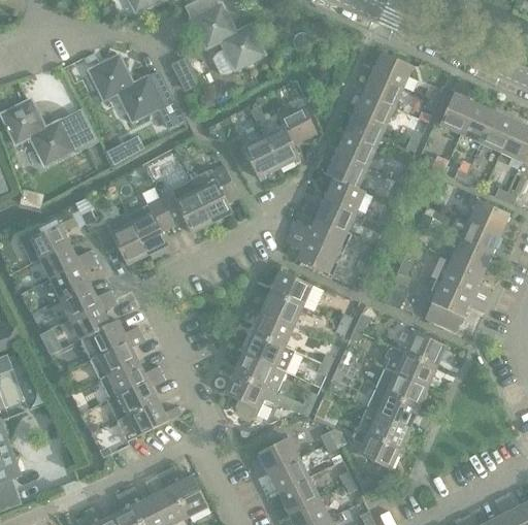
[(130,0),(133,6),(135,9),(142,6),(154,0),(130,0)]
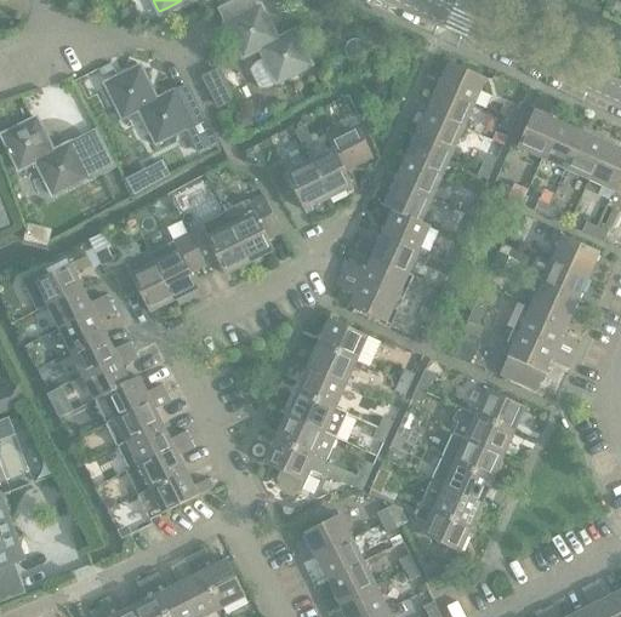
[(232,0),(220,6),(227,20),(224,21),(243,55),(257,46),(262,56),(255,60),(249,66),(258,85),(267,84),(274,80),(275,81),(311,63),(294,29),(277,38),(260,3),(252,6),(250,0),(232,0)]
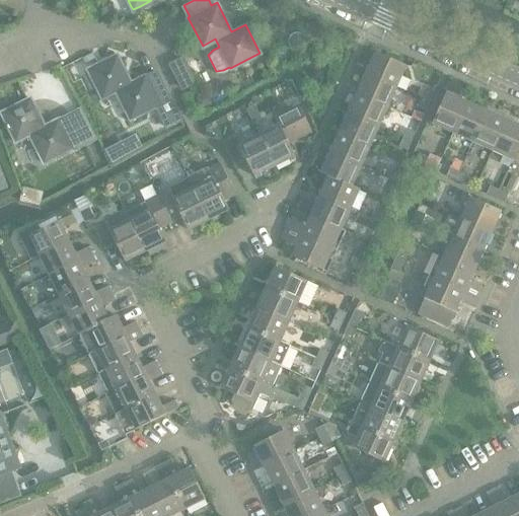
[(311,21),(308,24),(308,29),(311,32),(316,32),(319,28),(319,24),(316,21),(311,21)]
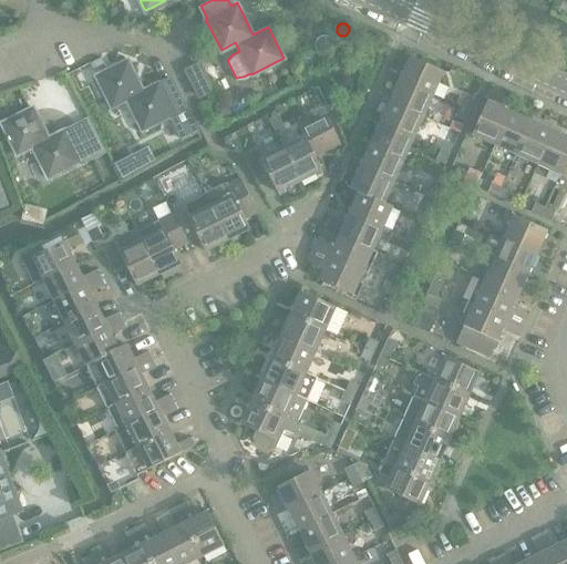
[(410,55),(400,78),(433,93),(443,98),(449,86),(439,82),(444,70),(410,55)]
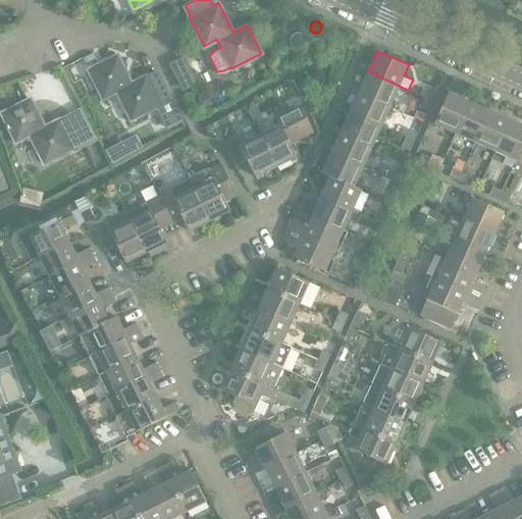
[(131,118),(156,106),(166,127),(181,119),(168,93),(157,71),(147,76),(145,74),(131,82),(116,53),(88,68),(102,97),(115,90),(131,118)]
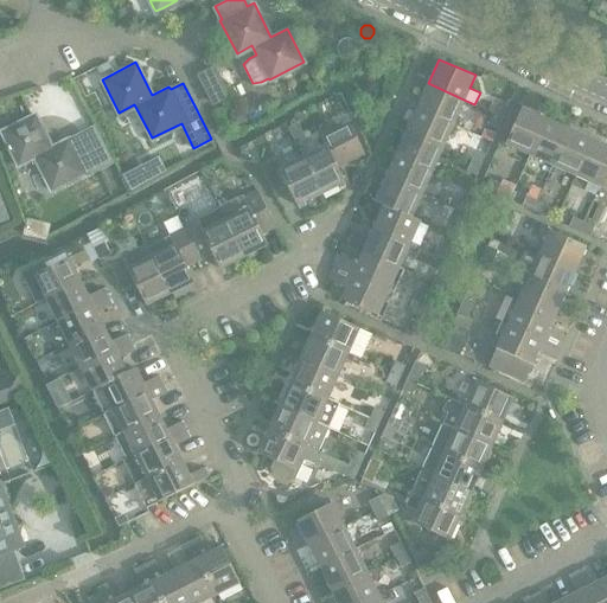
[(213,66),(198,74),(212,101),(228,94),(213,66)]
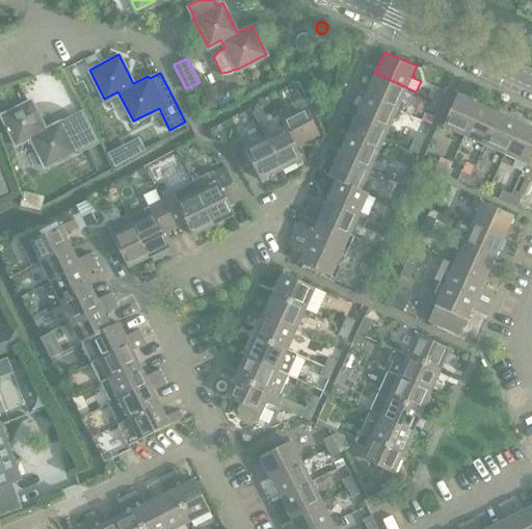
[(375,73),(366,94),(397,107),(406,87),(375,73)]
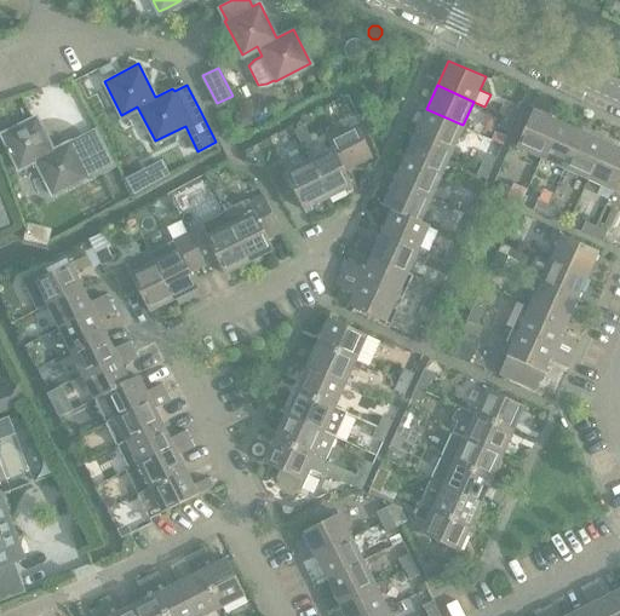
[(507,103),(503,114),(512,119),(517,108),(507,103)]
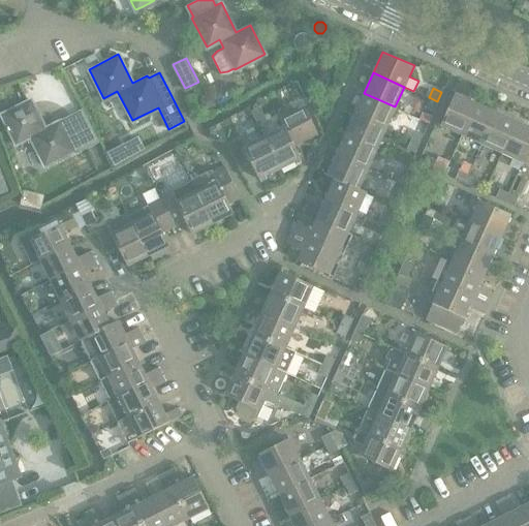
[(207,93),(199,96),(205,109),(216,103),(212,95),(207,93)]
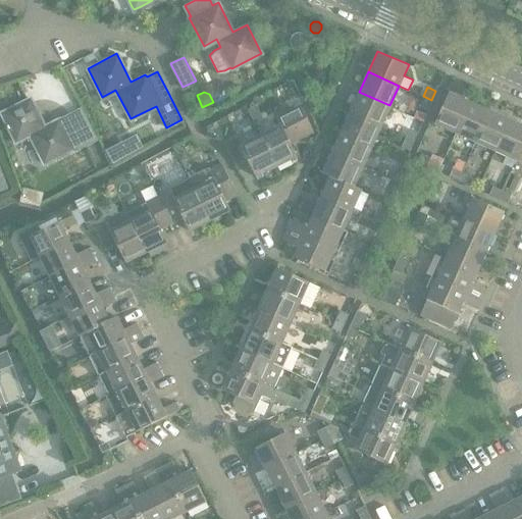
[(359,92),(350,111),(380,125),(389,105),(359,92)]
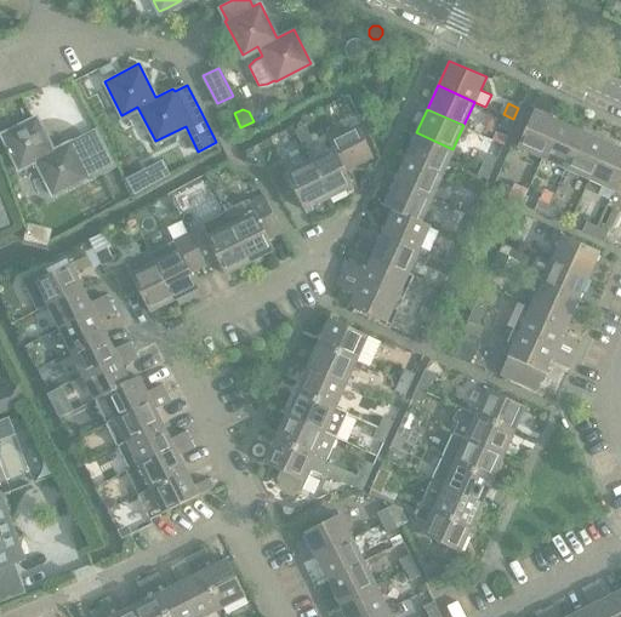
[(518,147),(542,158),(558,120),(534,109),(518,147)]
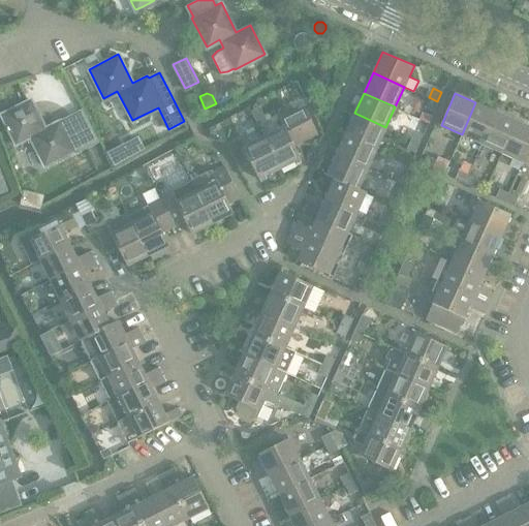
[(429,97),(425,106),(433,111),(437,101),(429,97)]
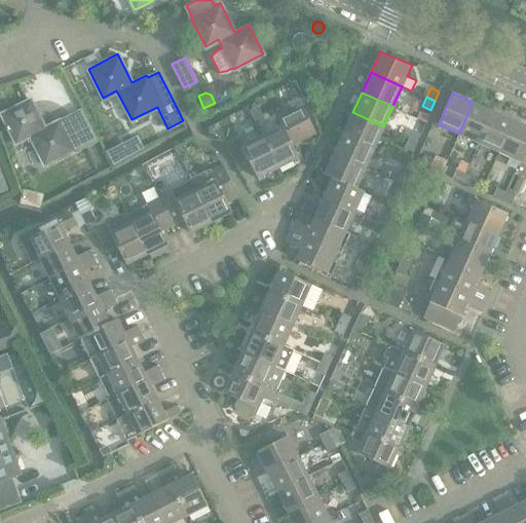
[(29,135),(43,163),(72,149),(73,150),(96,139),(81,109),(59,120),(59,119),(44,126),(30,98),(1,112),(15,142),(29,135)]
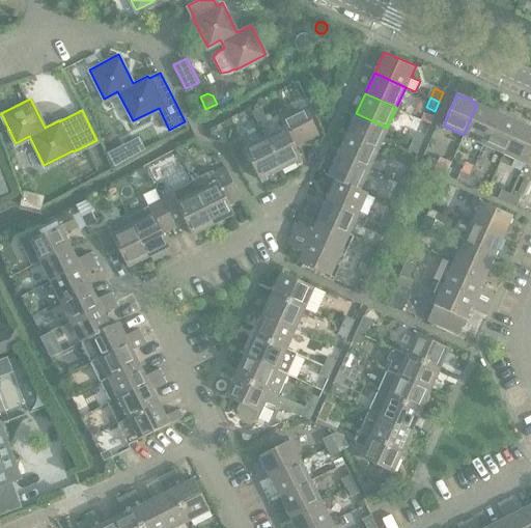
[(464,135),(484,144),(498,112),(477,103),(464,135)]
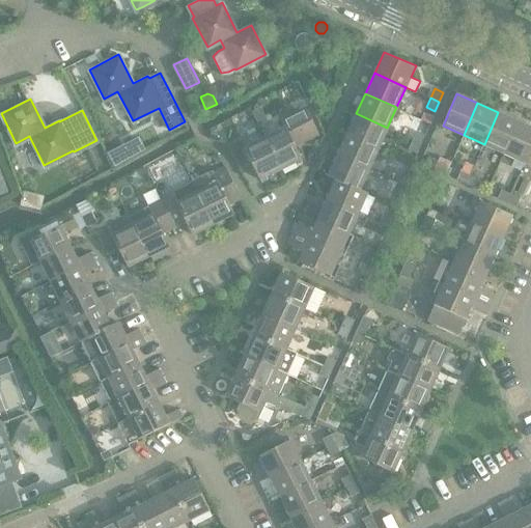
[(303,107),(292,112),(278,119),(283,128),(264,137),(280,168),(300,158),(291,141),(314,129),(303,107)]
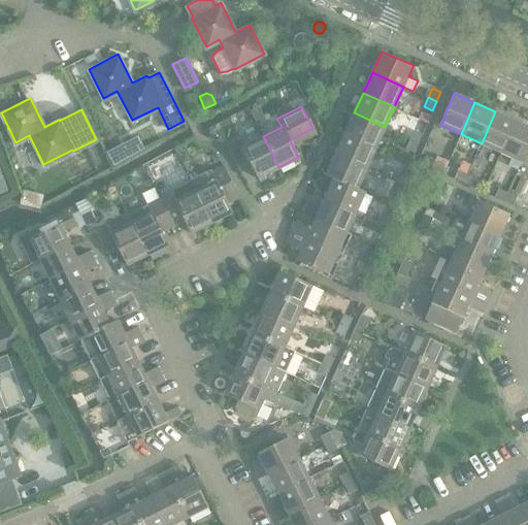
[(431,116),(430,115),(422,111),(419,118),(427,122),(428,122),(431,116)]
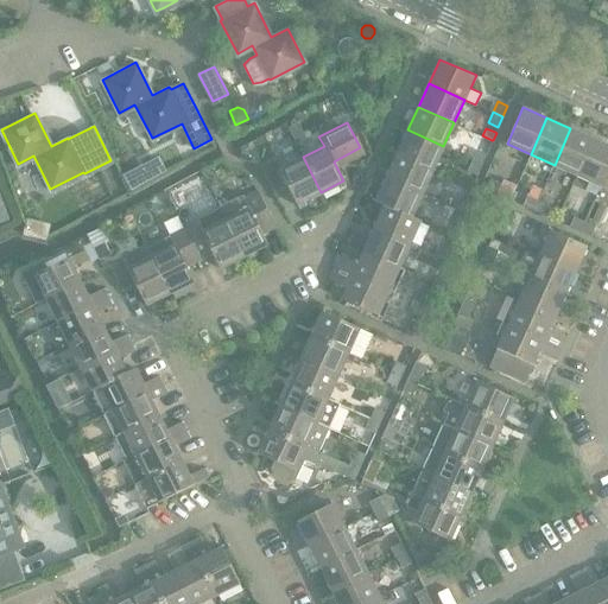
[(555,165),(578,176),(595,139),(570,128),(555,165)]
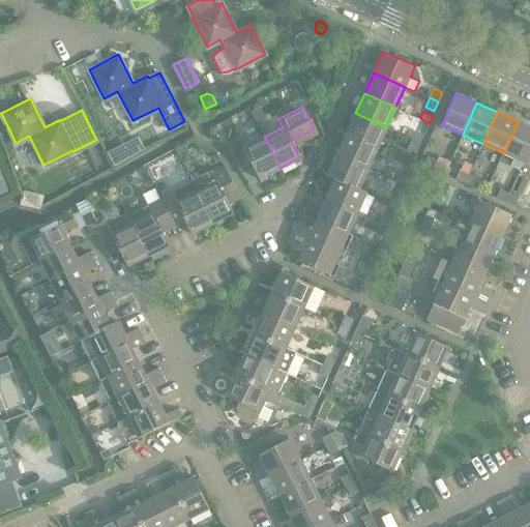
[(355,113),(346,134),(377,148),(386,127),(355,113)]
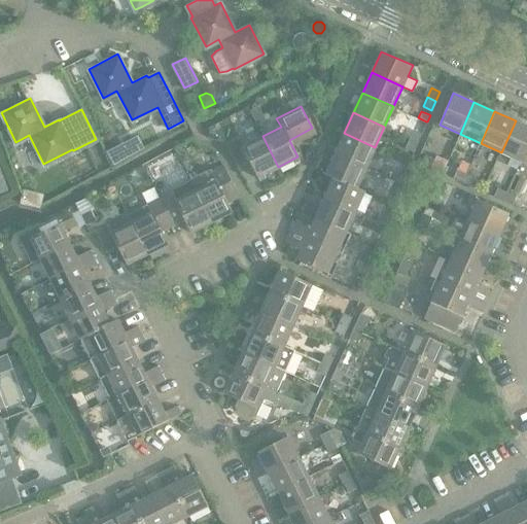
[(526,126),(516,120),(501,152),(511,156),(508,164),(518,168),(520,162),(522,162),(526,149),(526,126)]
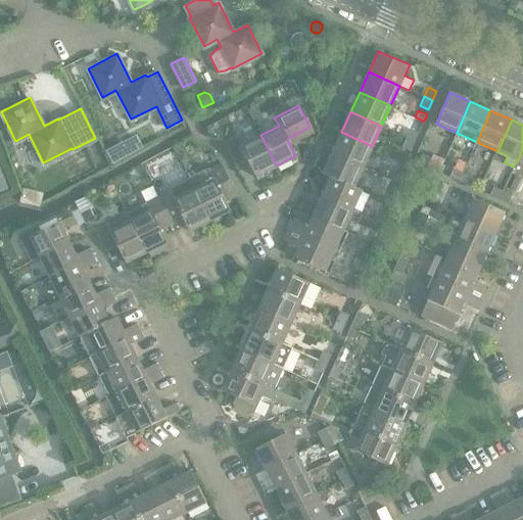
[(419,132),(410,128),(406,137),(415,141),(419,132)]
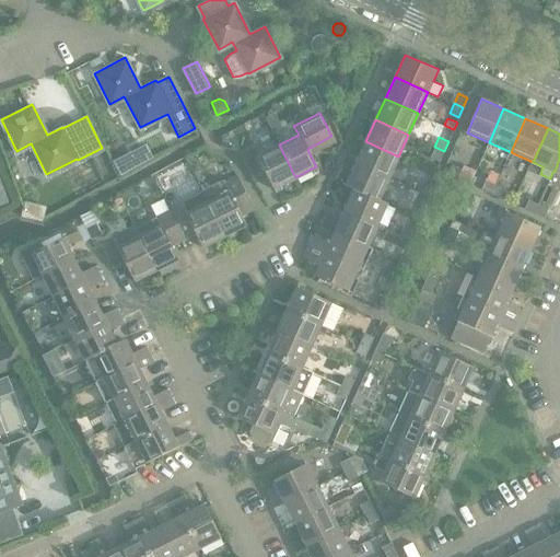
[(365,141),(356,163),(388,177),(398,157),(365,141)]
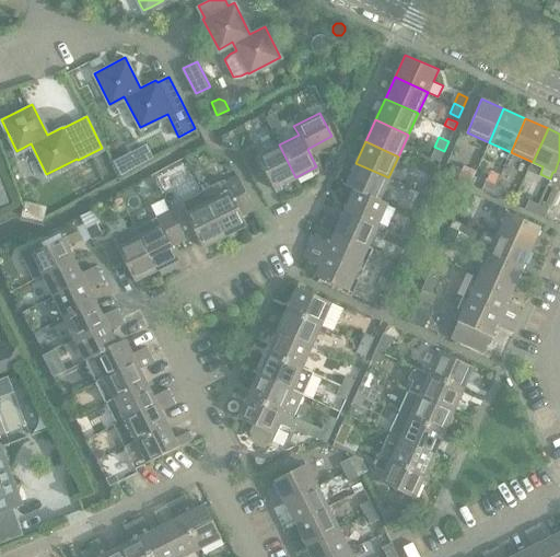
[(275,188),(295,177),(279,144),(258,155),(254,146),(241,152),(253,176),(265,170),(275,188)]
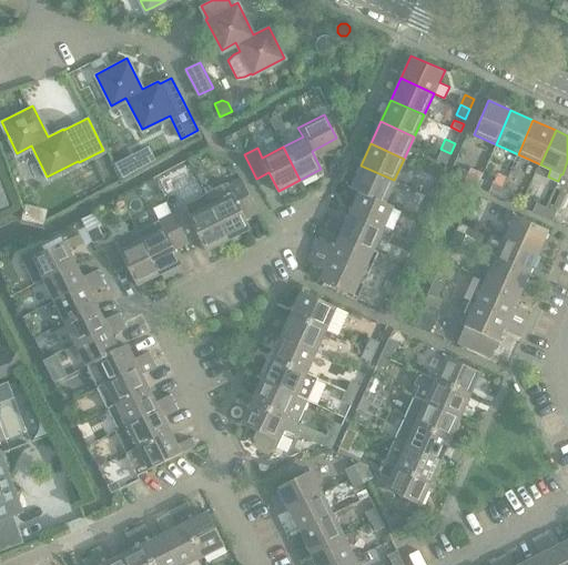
[(445,162),(450,153),(440,149),(436,159),(445,162)]
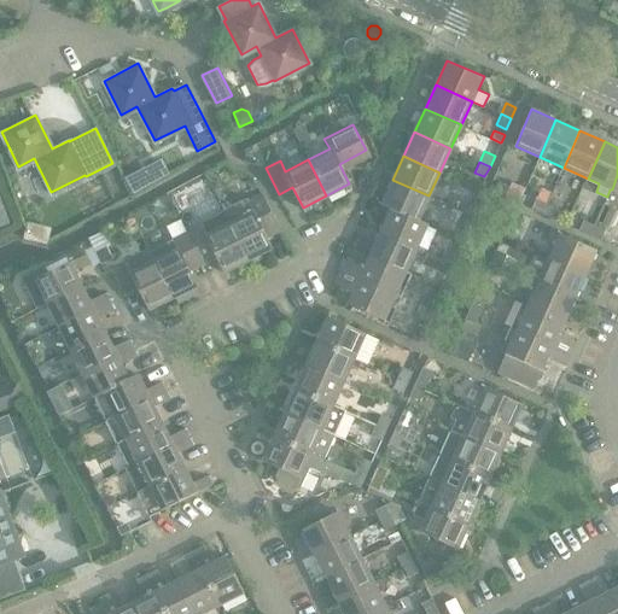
[(140,170),(126,177),(133,193),(149,186),(140,170)]
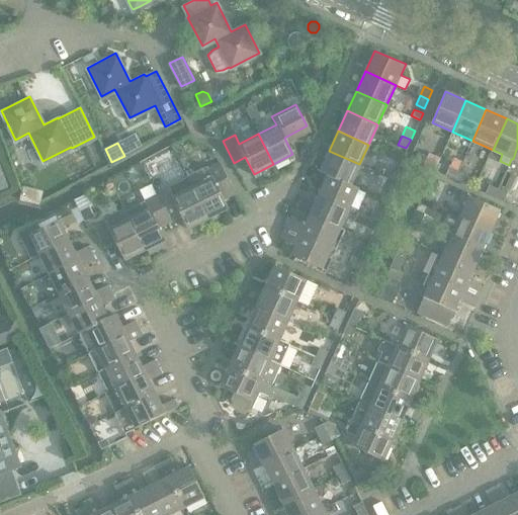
[(329,151),(320,171),(327,175),(350,185),(351,184),(359,164),(329,151)]
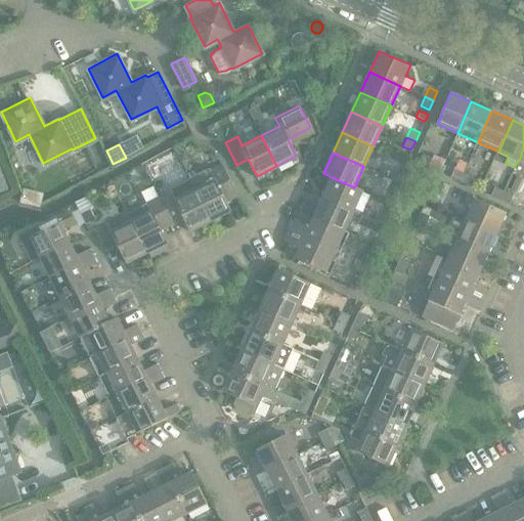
[(420,162),(429,167),(440,172),(443,164),(445,159),(434,155),(432,159),(423,155),(420,162)]
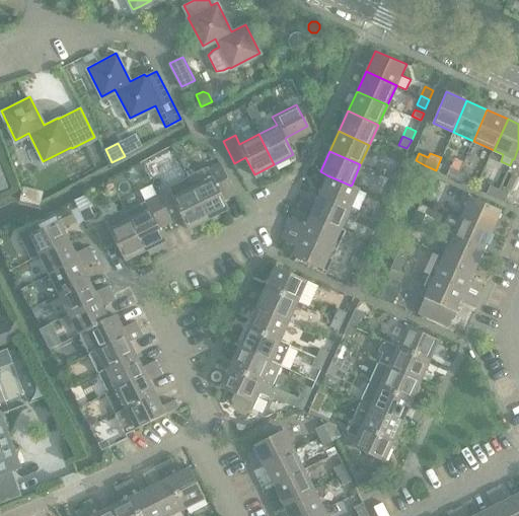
[(451,167),(447,174),(456,178),(459,170),(464,160),(455,156),(451,167)]
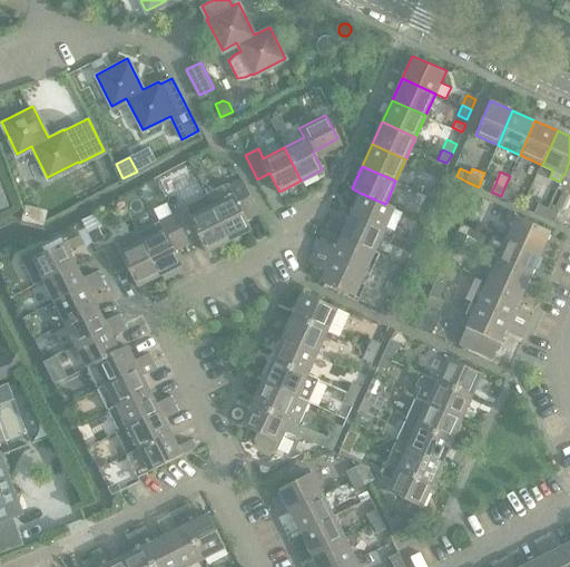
[(0,175),(0,208),(10,205),(0,175)]
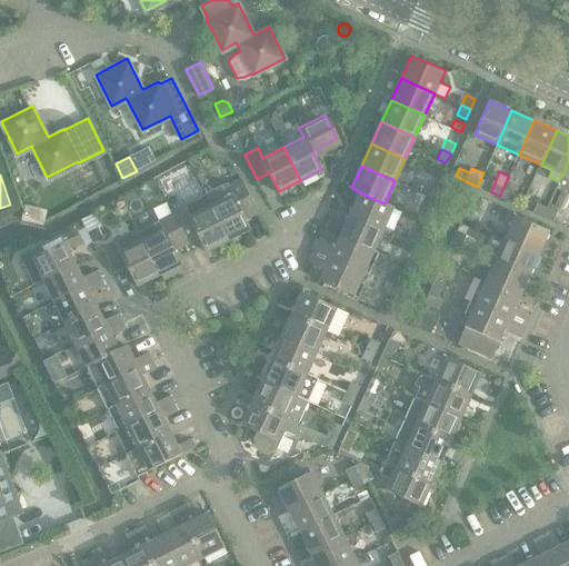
[(228,181),(205,194),(228,240),(250,228),(240,209),(253,202),(241,178),(229,185),(228,181)]
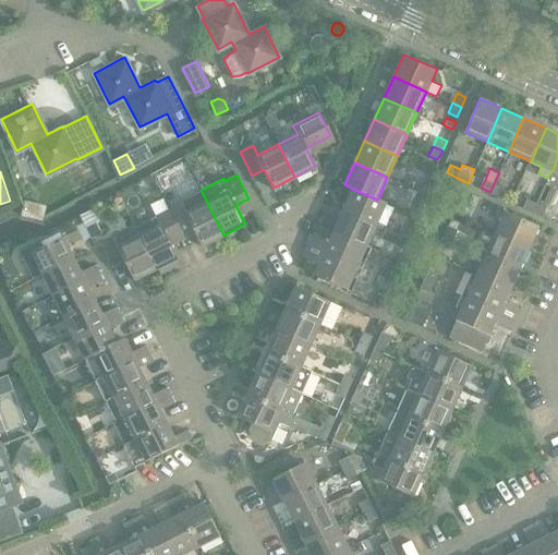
[(432,185),(423,181),(417,191),(427,195),(432,185)]
